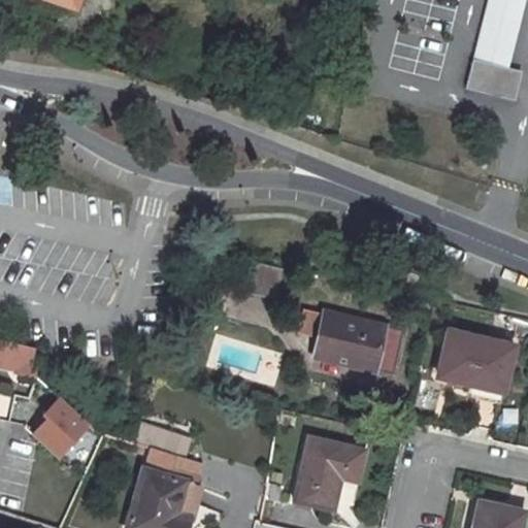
[(489,0),(473,61),(499,67),(508,69),(526,0),(489,0)]
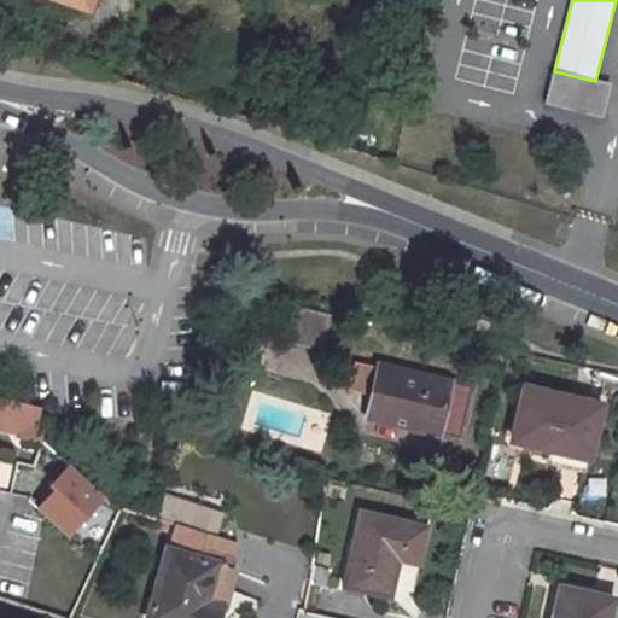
[(554,71),(546,106),(575,114),(584,79),(554,71)]
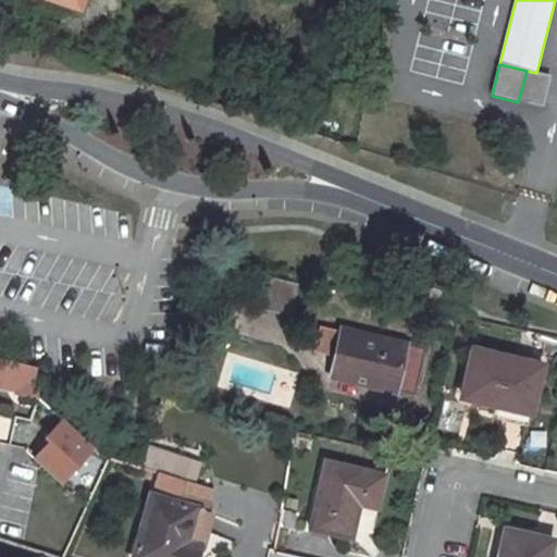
[(263,273),(256,306),(291,313),(298,281),(263,273)]
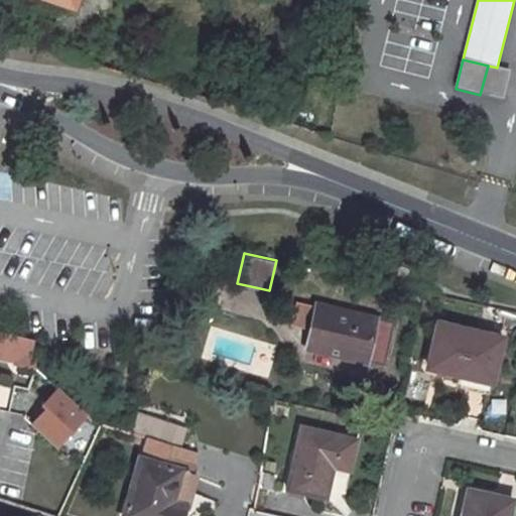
[(317,303),(307,348),(384,367),(394,323),(317,303)]
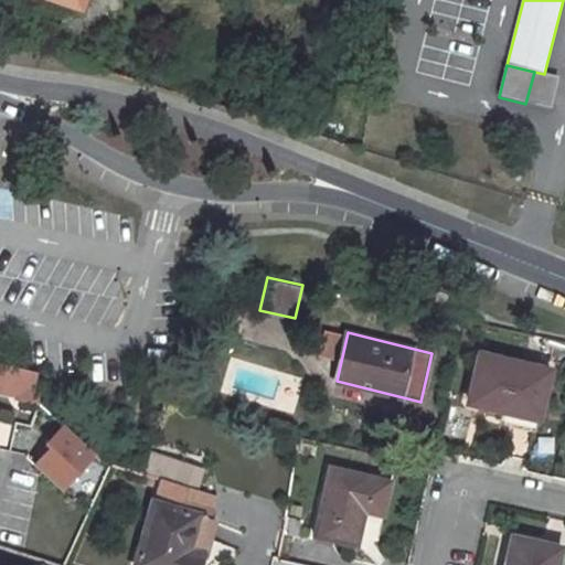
[(482,350),(468,404),(537,422),(551,368),(482,350)]
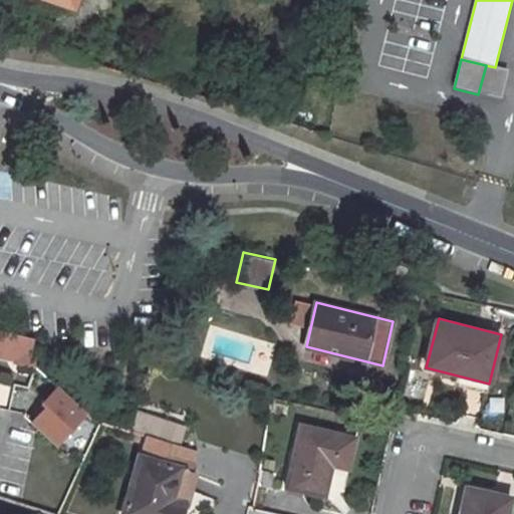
[(0,355),(30,360),(35,339),(32,338),(0,329),(0,355)]
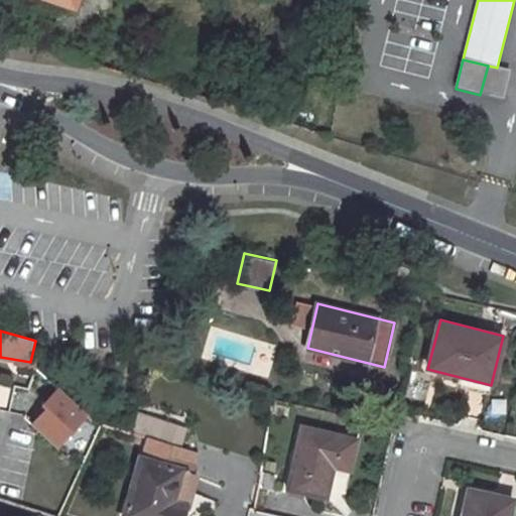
[(301,425),(287,489),(327,498),(335,466),(350,469),(357,436),(301,425)]
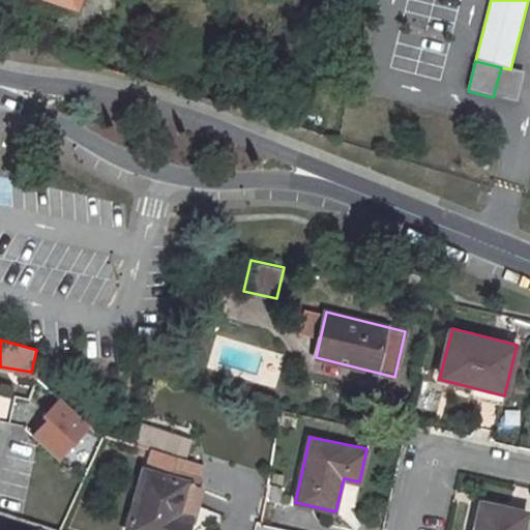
[(144,470),(126,529),(186,529),(193,511),(194,512),(202,487),(197,484),(202,467),(152,451),(146,471),(144,470)]
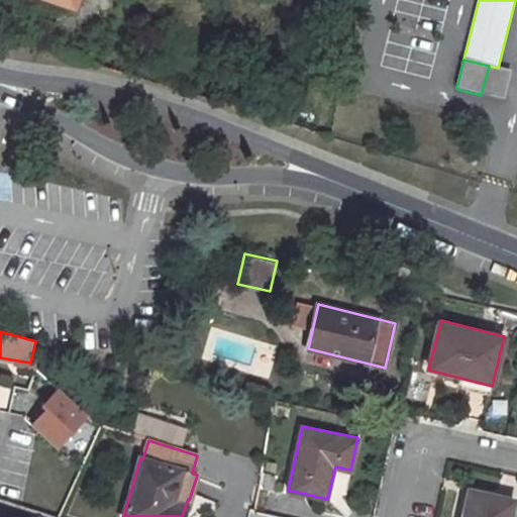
[(471,491),(463,516),(510,516),(514,501),(471,491)]
